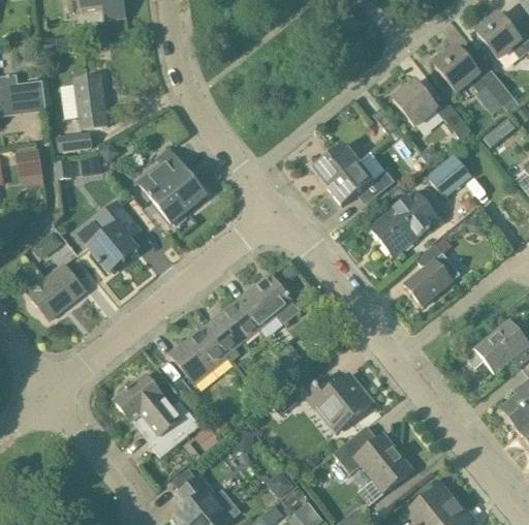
[(80,0),(81,8),(103,5),(104,18),(125,16),(123,0),(80,0)]
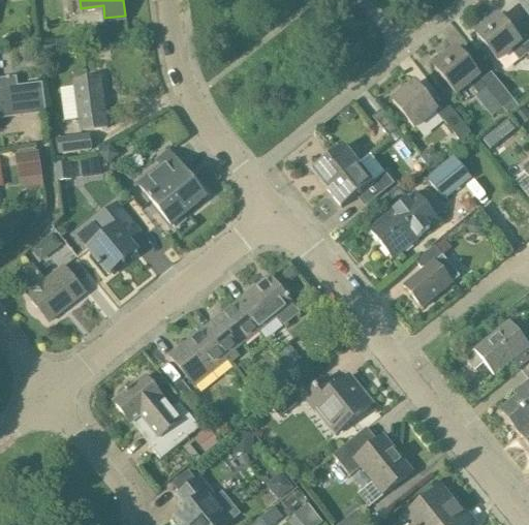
[(520,0),(528,10),(528,0),(520,0)]
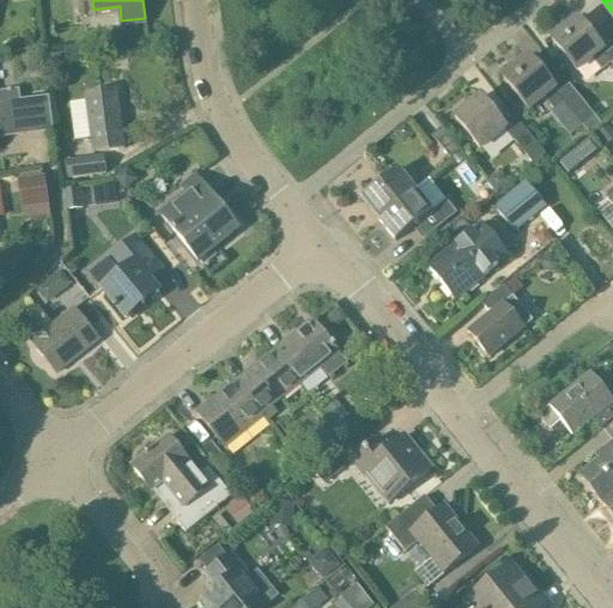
[(577,14),(551,36),(577,68),(593,55),(602,66),(612,59),(612,58),(605,49),(604,47),(577,14)]
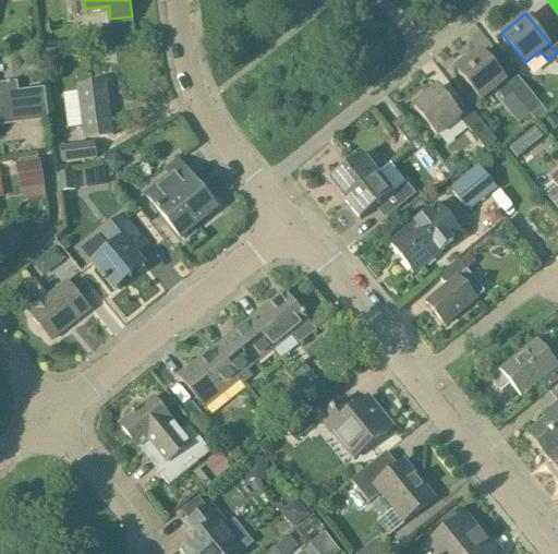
[(60,46),(46,47),(48,60),(61,59),(60,46)]
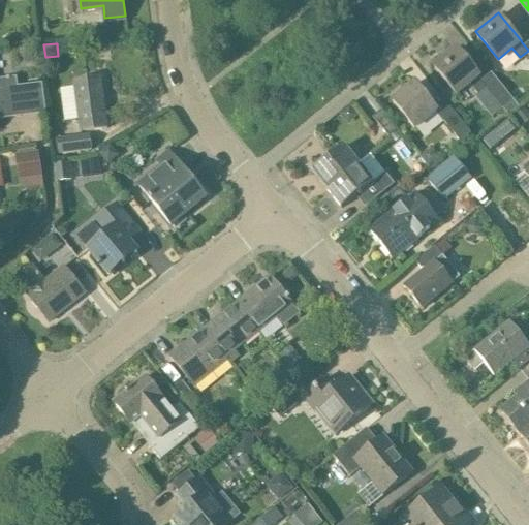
[(456,92),(470,82),(478,91),(486,85),(503,104),(514,96),(491,69),(481,78),(457,47),(434,64),(456,92)]
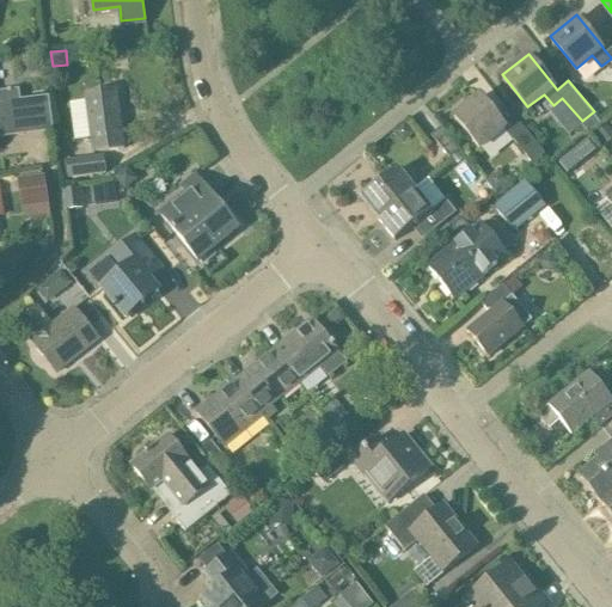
[(17,86),(0,89),(0,133),(23,130),(17,86)]
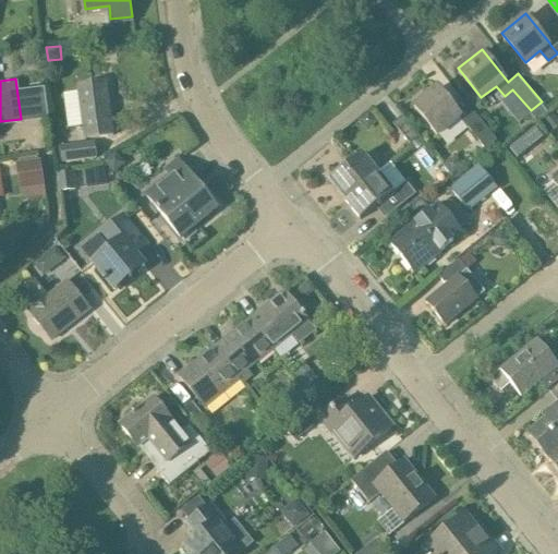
[(77,88),(63,91),(69,125),(83,123),(85,136),(113,132),(106,80),(77,84),(77,88)]
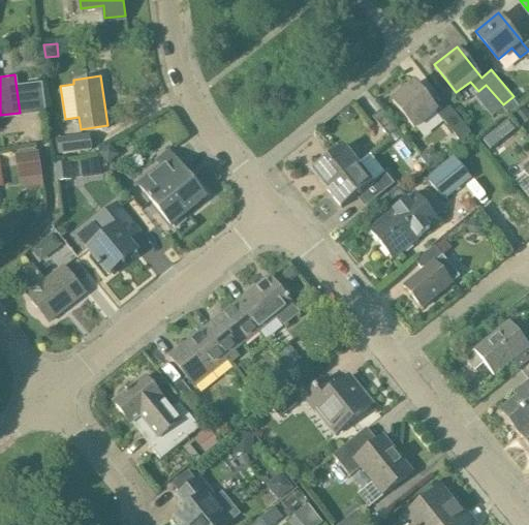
[(414,127),(437,109),(415,81),(392,99),(414,127)]
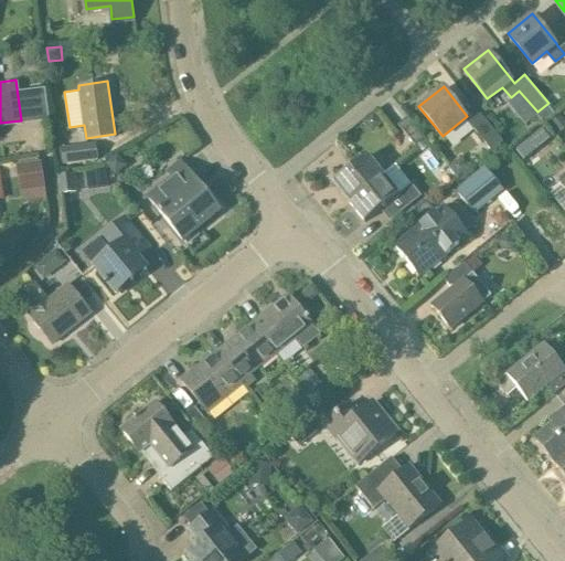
[(564,114),(561,108),(551,117),(561,128),(564,124),(564,114)]
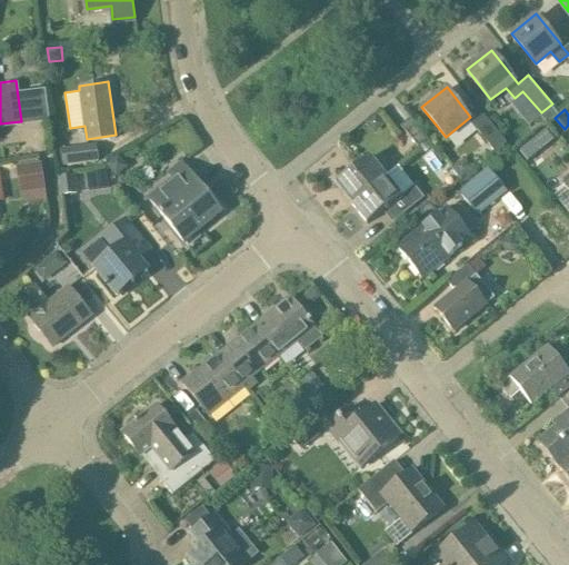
[(483,111),(472,120),(496,149),(507,140),(483,111)]
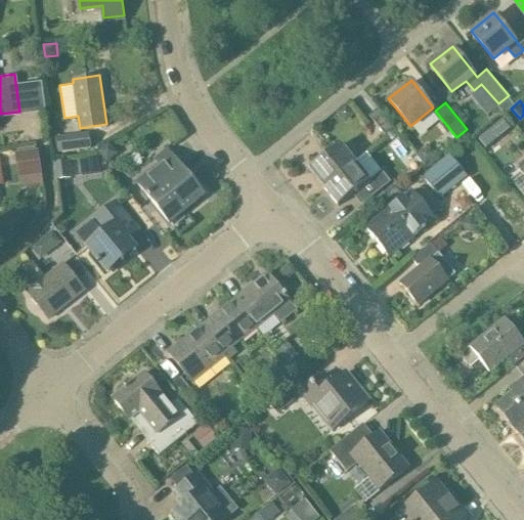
[(379,105),(369,113),(385,132),(394,124),(379,105)]
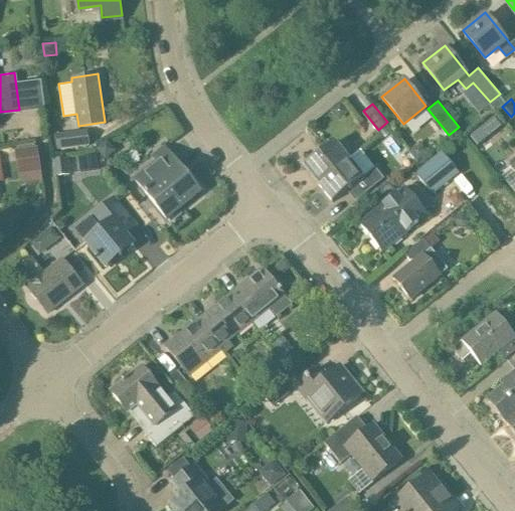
[(480,125),(471,133),(479,142),(488,135),(480,125)]
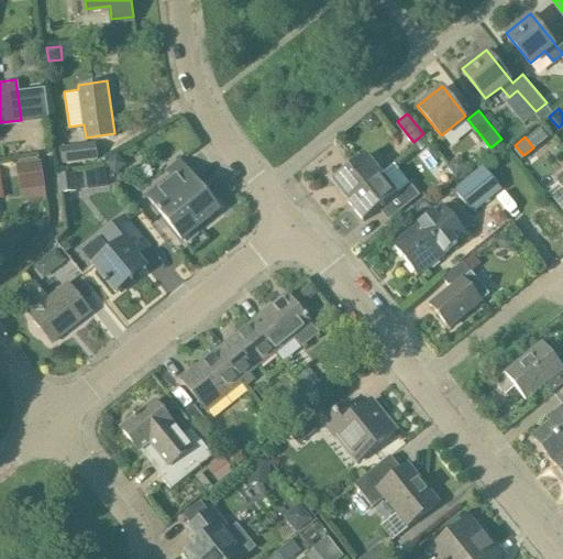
[(80,141),(61,143),(63,161),(98,156),(96,139),(80,141)]
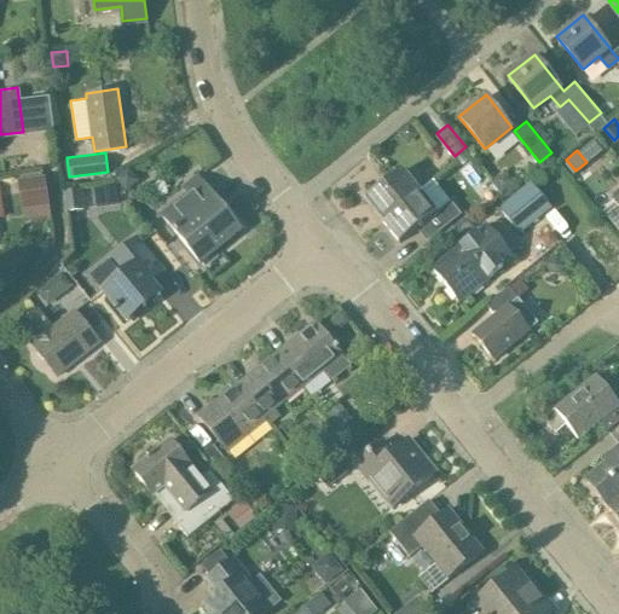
[(128,166),(116,175),(126,187),(138,178),(128,166)]
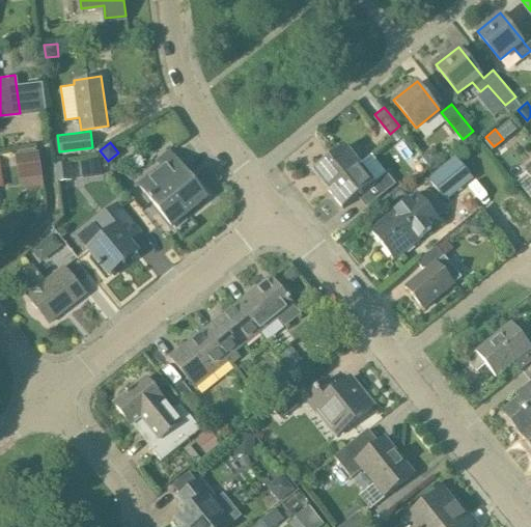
[(313,168),(328,187),(359,162),(344,143),(313,168)]
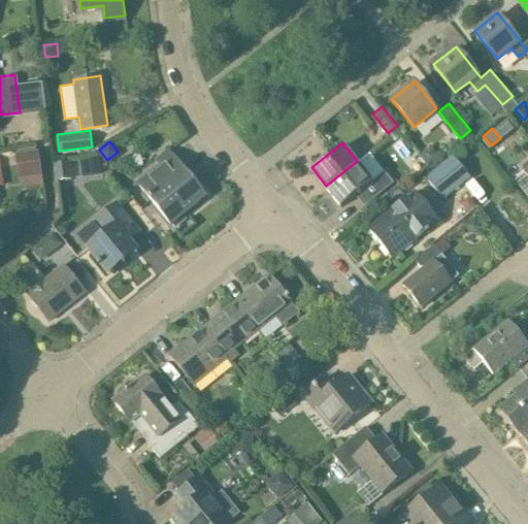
[(430,143),(422,151),(429,160),(437,153),(430,143)]
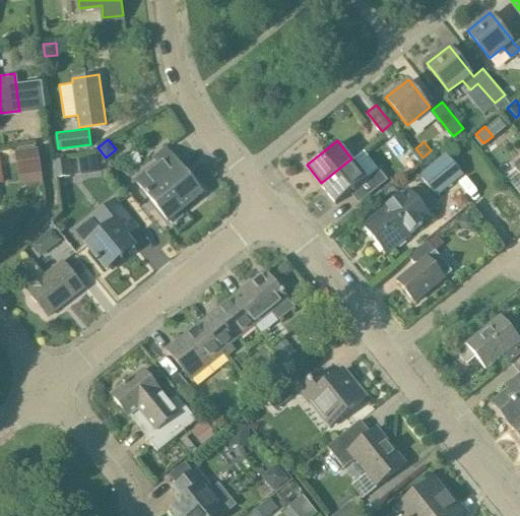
[(37,143),(14,146),(18,169),(40,166),(37,143)]
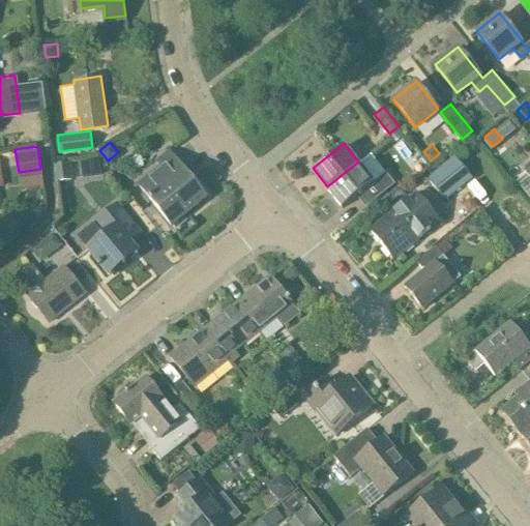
[(170,221),(204,194),(168,150),(157,158),(163,164),(140,183),(170,221)]
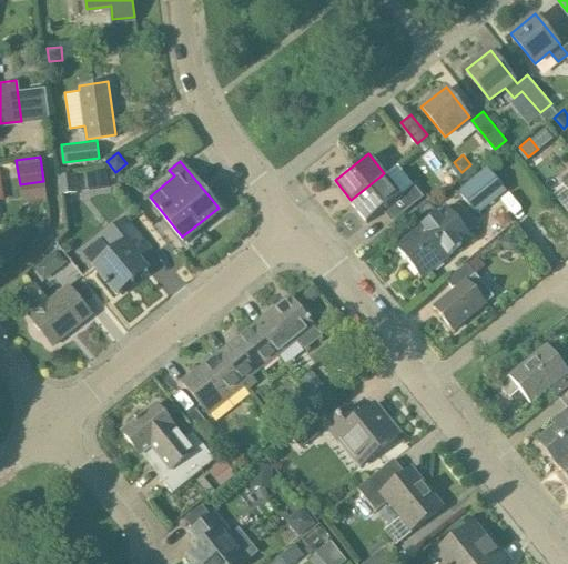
[(458,190),(477,212),(506,188),(487,164),(458,190)]
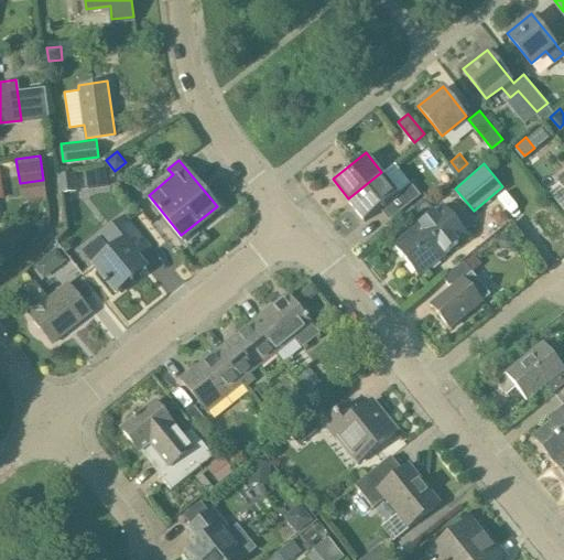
[(105,164),(85,170),(89,184),(109,179),(105,164)]
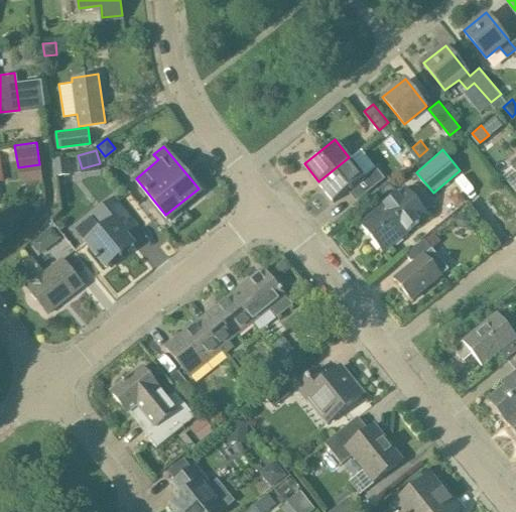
[(52,156),(54,173),(71,171),(69,154),(52,156)]
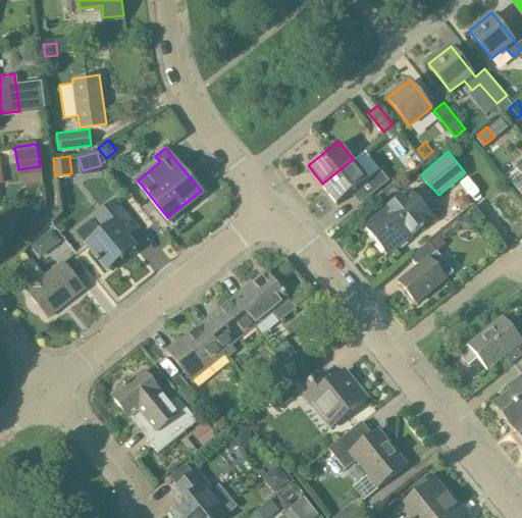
[(353,159),(322,184),(336,201),(357,185),(366,196),(387,178),(378,167),(367,176),(353,159)]
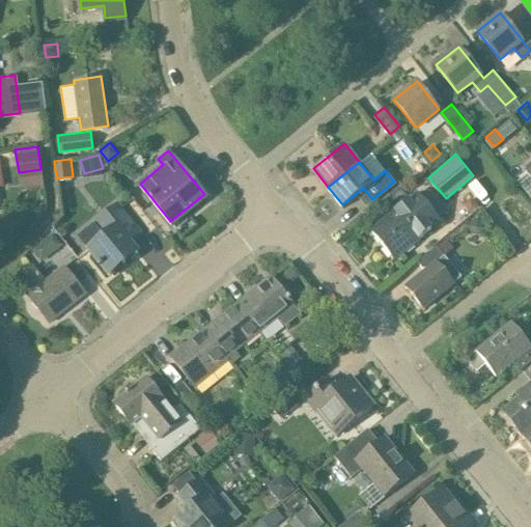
[(395,256),(441,220),(418,192),(372,228),(395,256)]
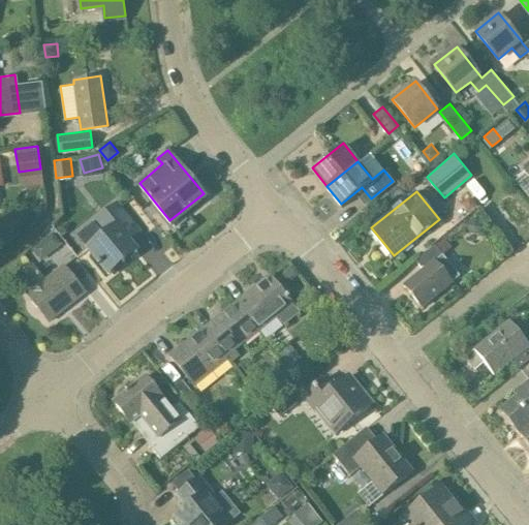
[(93,218),(104,232),(88,245),(109,271),(138,247),(123,228),(134,220),(117,198),(93,218)]
